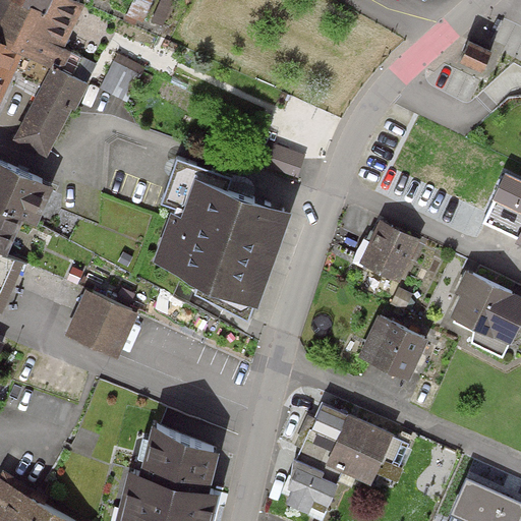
[(50,0),(44,12),(18,0),(0,0),(0,45),(61,74),(71,54),(62,50),(83,6),(77,3),(71,0),(50,0)]
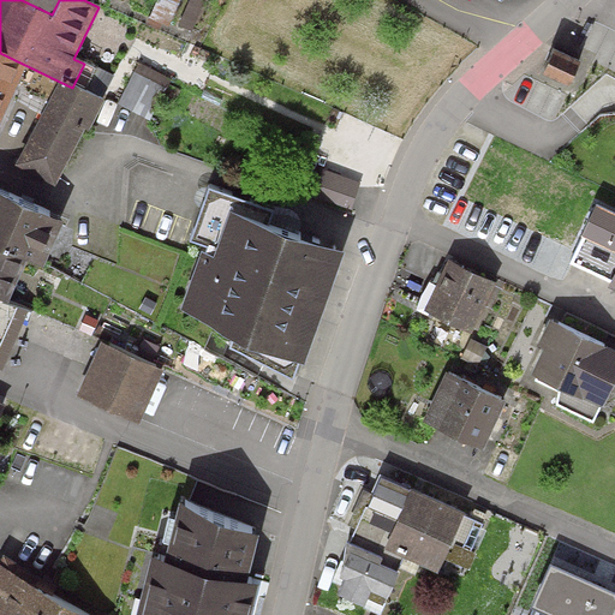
[(93,0),(22,0),(52,15),(59,0),(84,0),(91,4),(93,0)]
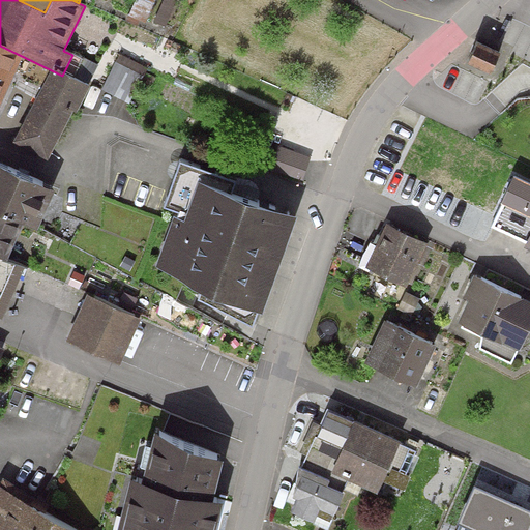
[(500,54),(481,43),(471,64),(489,74),(500,54)]
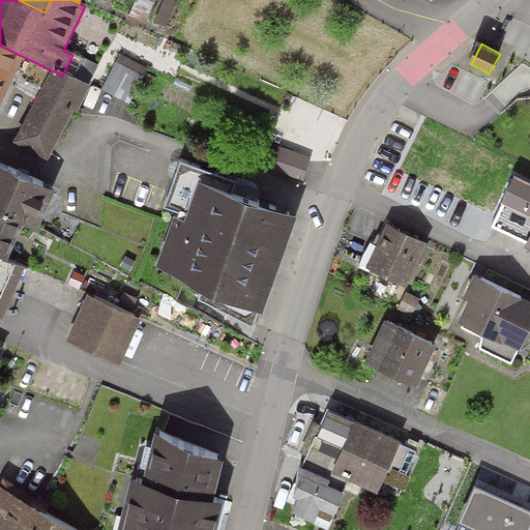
[(62,76),(0,46),(0,106),(18,69),(45,82),(12,145),(48,164),(86,88),(62,76)]
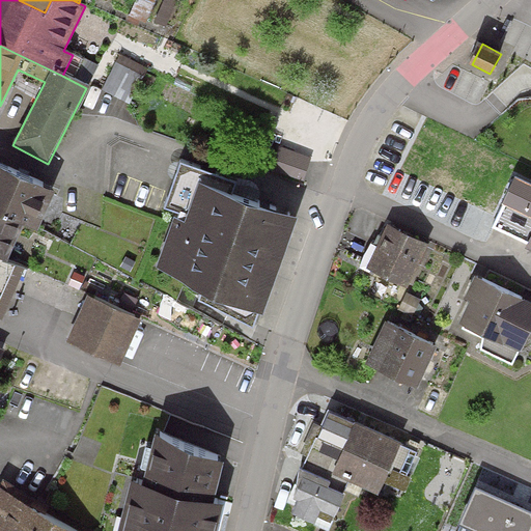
[(143,76),(116,62),(102,90),(129,104),(143,76)]
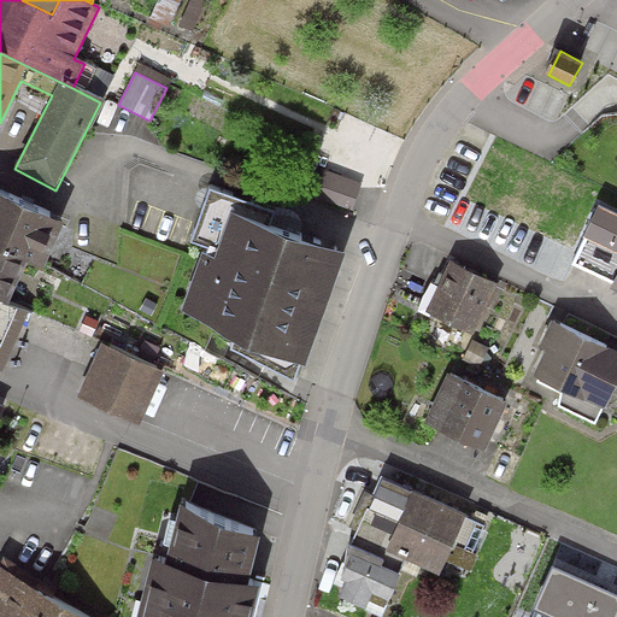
[(60,224),(0,197),(0,252),(25,264),(40,270),(60,224)]
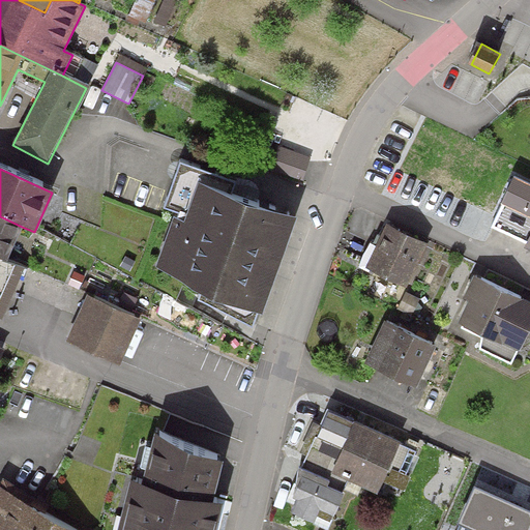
[(529,184),(512,177),(487,234),(529,254),(529,184)]
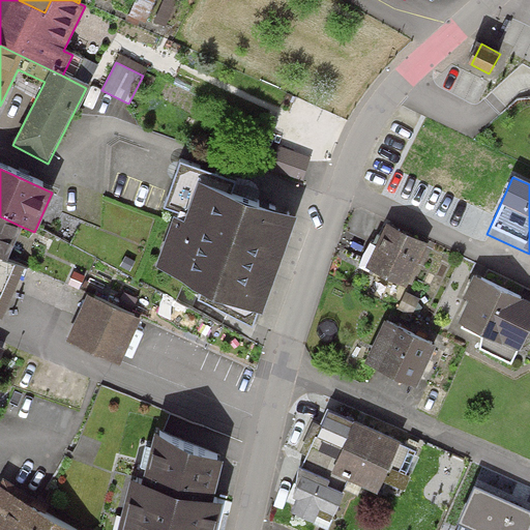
[(186,222),(174,216),(153,271),(262,312),(296,222),(200,185),(186,222)]
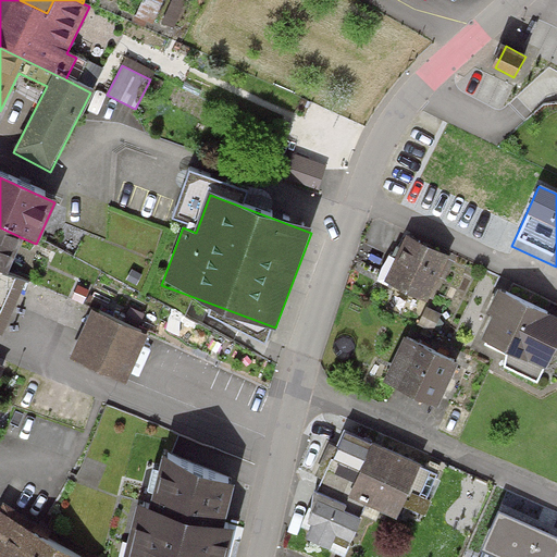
[(23,238),(0,227),(0,273),(7,276),(23,238)]
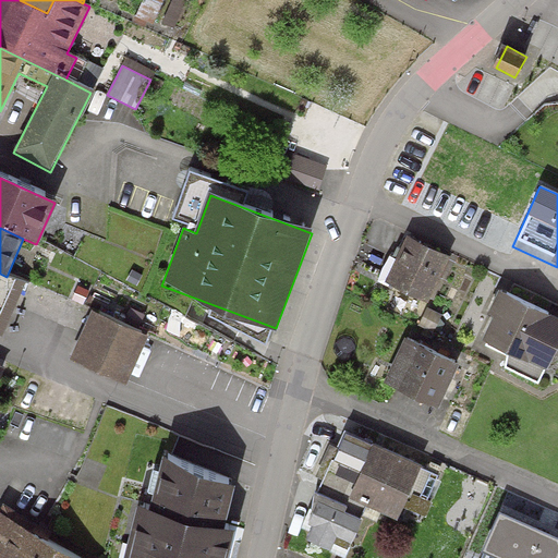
[(450,258),(405,239),(384,286),(428,306),(450,258)]
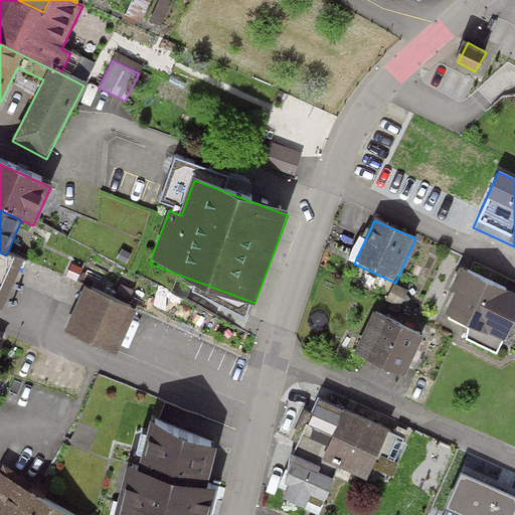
[(514,320),(514,294),(462,269),(452,290),(457,292),(445,315),(472,328),(467,339),(499,354),(514,320)]
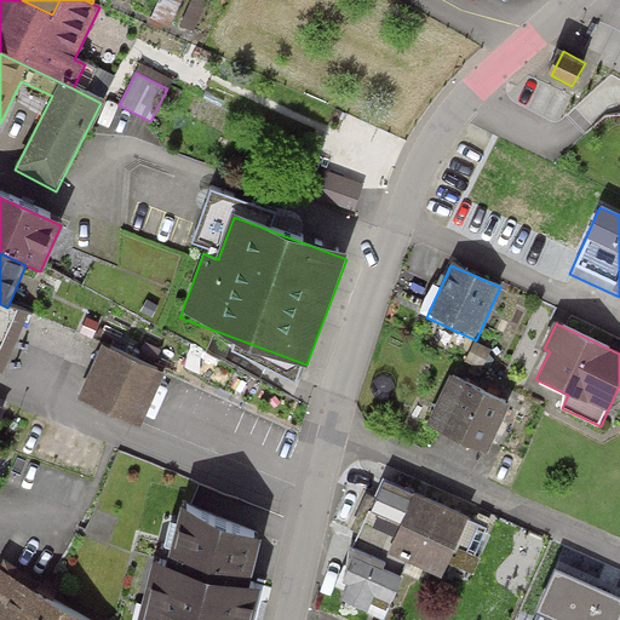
[(165,374),(102,346),(76,401),(139,429),(165,374)]
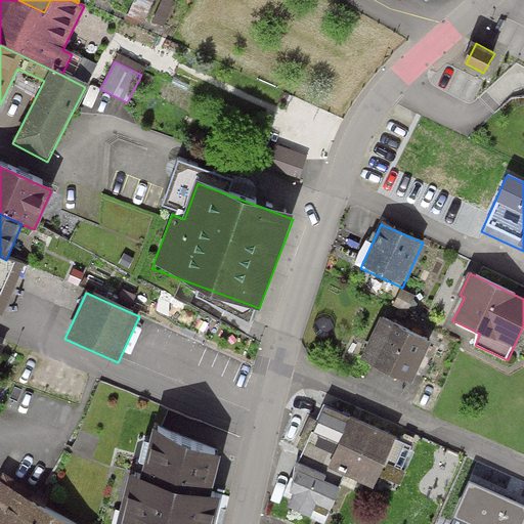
[(431,341),(380,317),(359,360),(410,385),(431,341)]
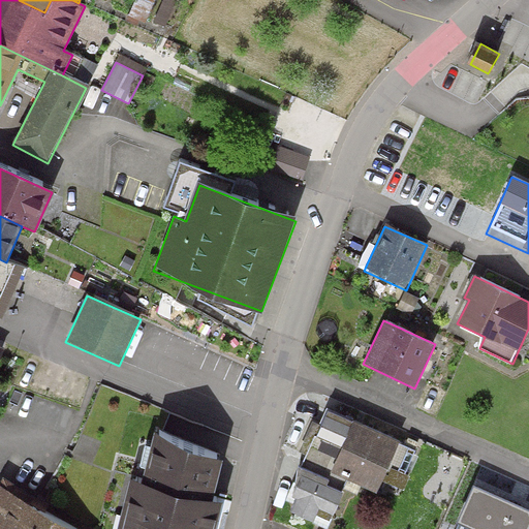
[(400,435),(329,403),(317,429),(341,440),(330,466),(349,475),(378,487),(383,476),(403,485),(409,471),(387,462),(400,435)]
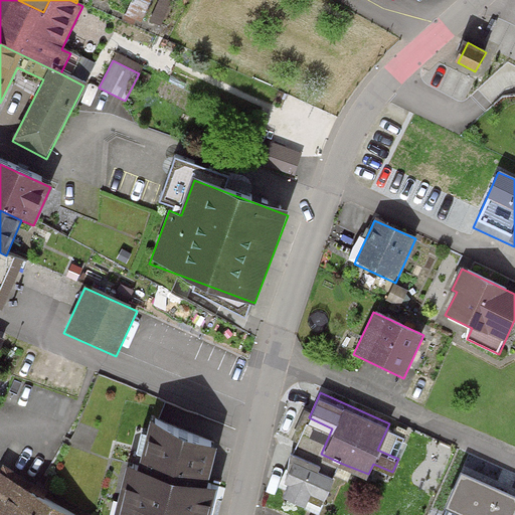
[(332,428),(309,417),(295,448),(291,446),(288,470),(281,483),(288,487),(287,491),(305,499),(308,492),(323,499),(340,463),(321,454),(332,428)]
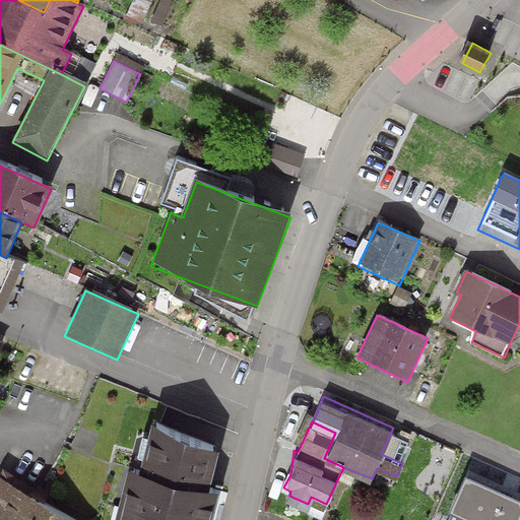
[(218,452),(150,435),(140,474),(127,470),(116,512),(149,519),(211,519),(218,496),(208,493),(218,452)]
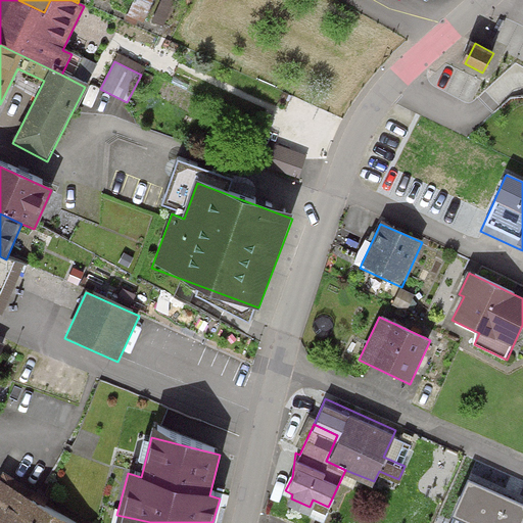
[(75,522),(2,482),(0,484),(0,522),(75,522)]
